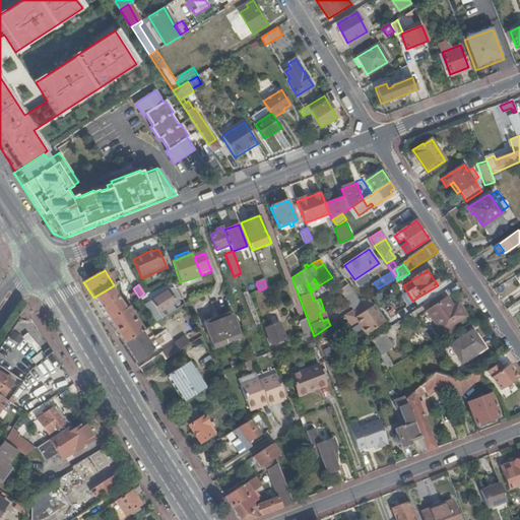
[(348,285),(340,291),(352,310),(362,305),(348,285)]
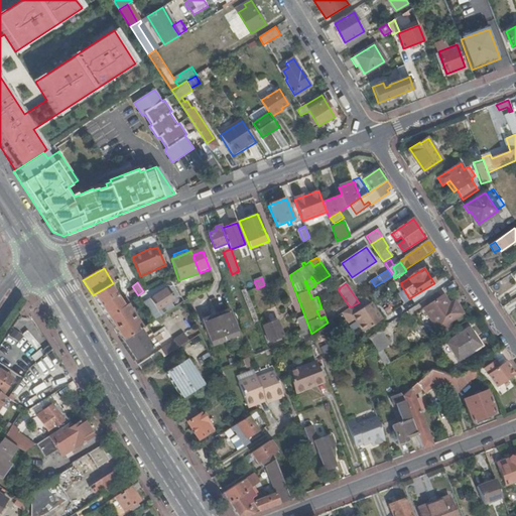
[(110,285),(93,295),(107,317),(124,307),(110,285)]
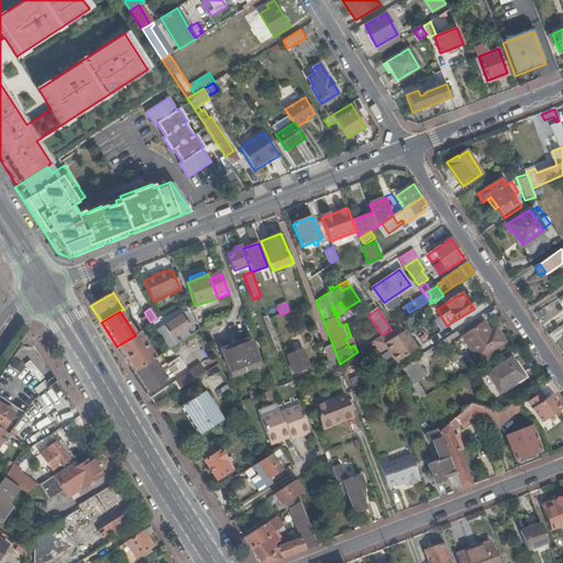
[(192,317),(176,327),(159,337),(168,351),(199,330),(192,317)]
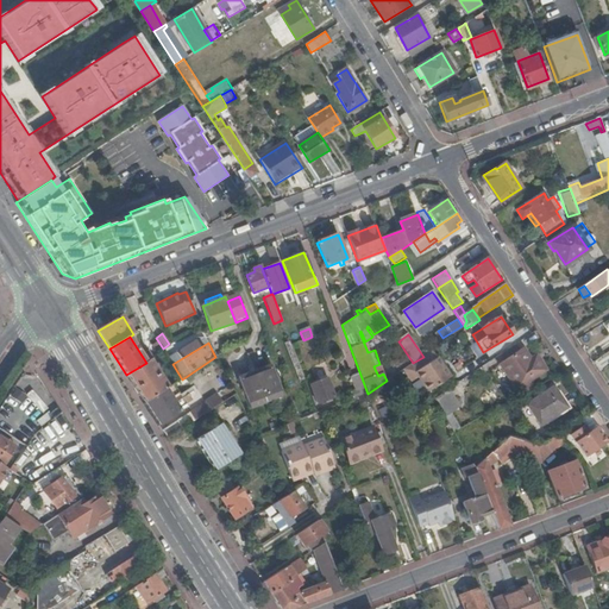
[(516,391),(518,390),(521,396),(537,388),(532,381),(547,371),(540,360),(535,364),(532,358),(525,347),(498,365),(516,391)]
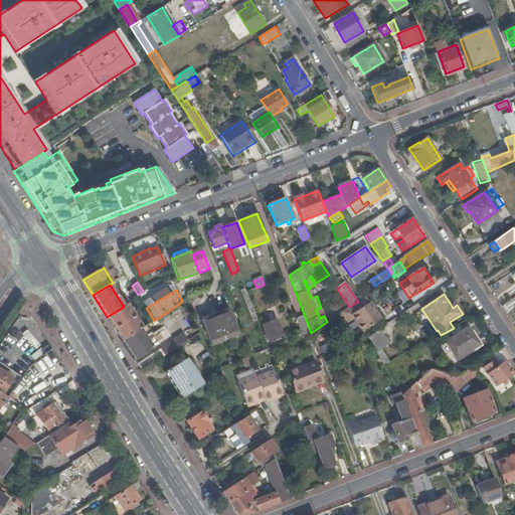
[(362,331),(381,319),(366,296),(358,302),(349,307),(341,312),(348,322),(354,319),(362,331)]
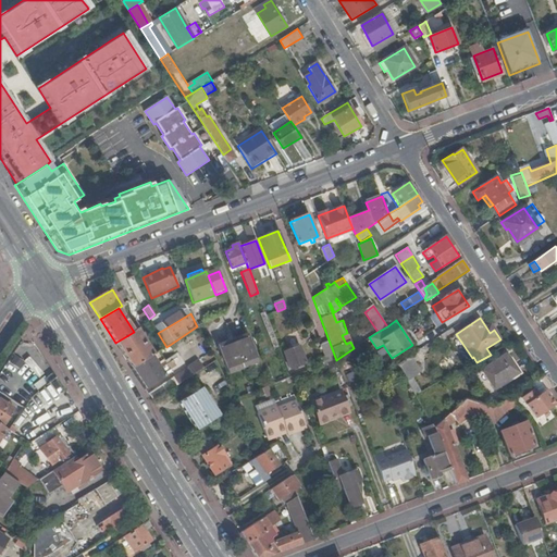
[(134,332),(115,343),(133,369),(153,355),(137,330),(134,332)]
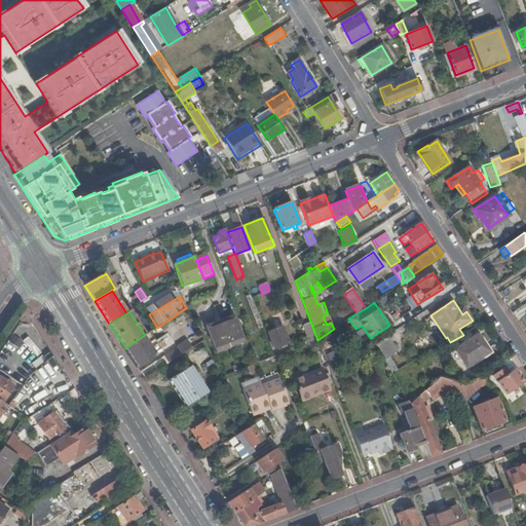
[(220,324),(227,344),(242,338),(234,318),(220,324)]
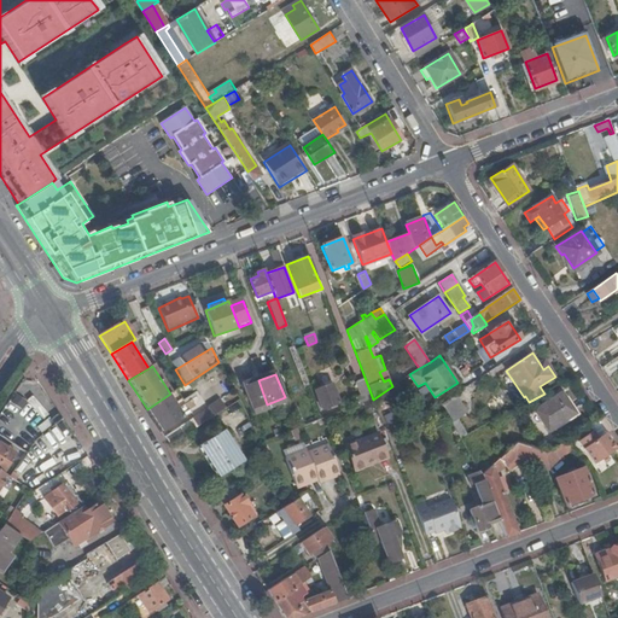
[(258,380),(242,386),(251,410),(267,404),(258,380)]
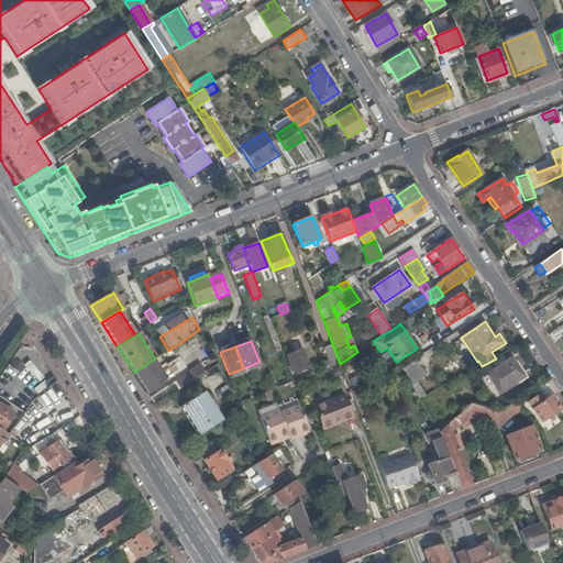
[(288,357),(294,373),(310,366),(305,354),(308,353),(307,350),(288,357)]
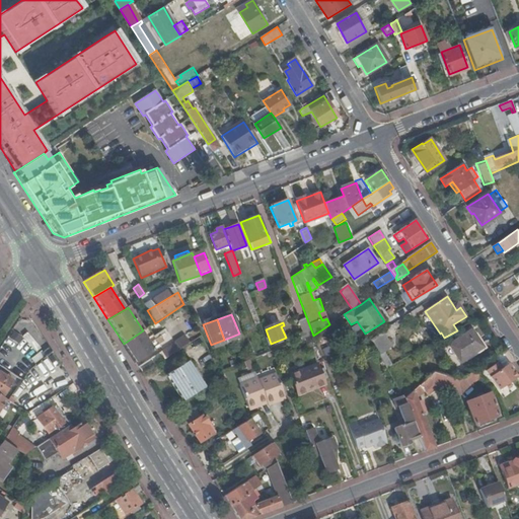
[(124,344),(136,363),(160,348),(159,346),(163,343),(157,335),(153,338),(147,328),(143,330),(124,344)]
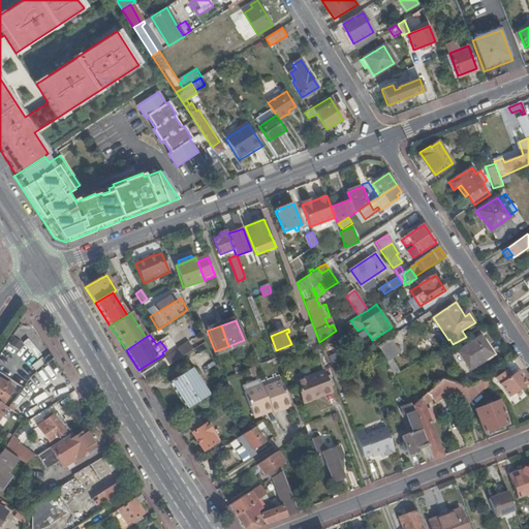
[(458,350),(470,369),(493,353),(481,336),(458,350)]
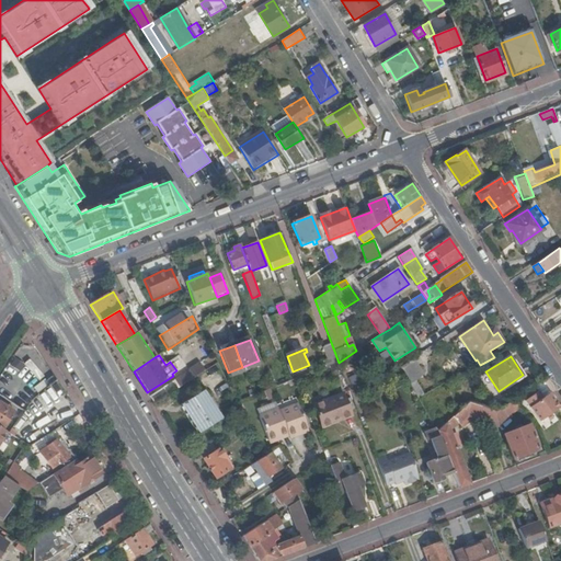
[(414,357),(401,366),(411,384),(416,380),(425,375),(414,357)]
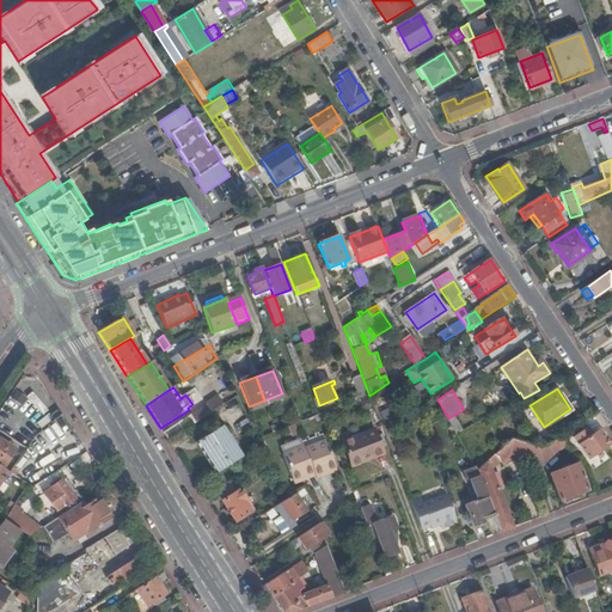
[(368,414),(375,411),(369,396),(359,399),(362,407),(365,405),(368,414)]
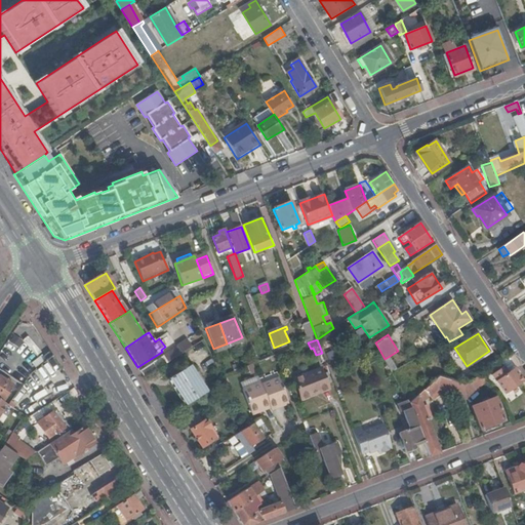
[(177,345),(178,348),(164,357),(168,362),(192,348),(187,340),(177,345)]
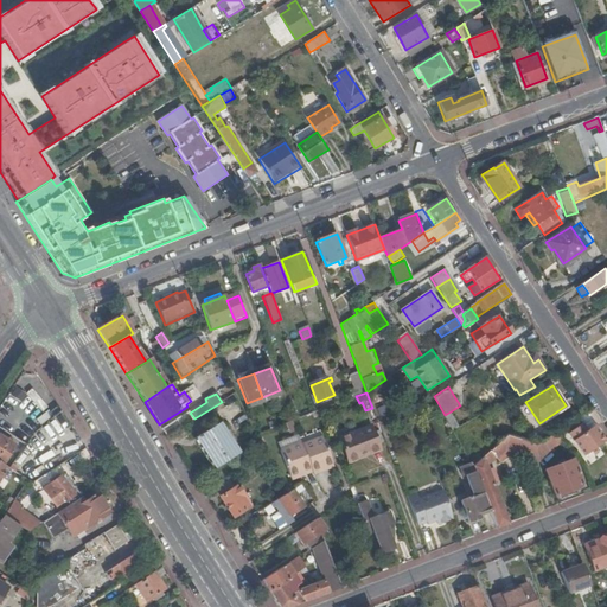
[(249,408),(264,403),(262,397),(247,403),(249,408)]
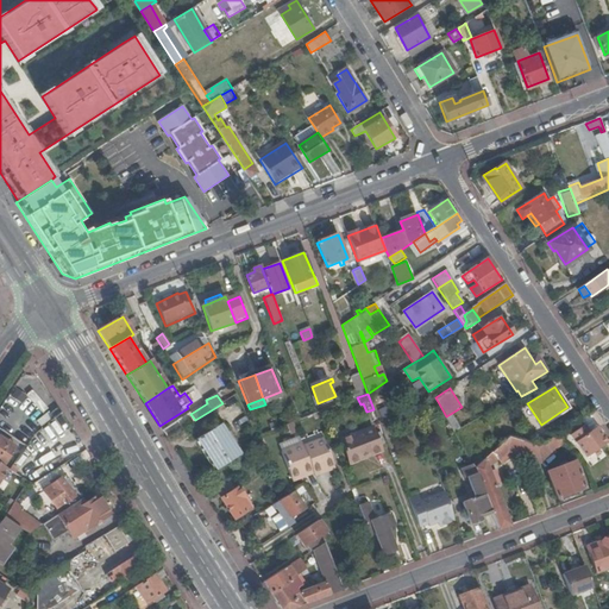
[(452,413),(446,416),(454,432),(460,428),(452,413)]
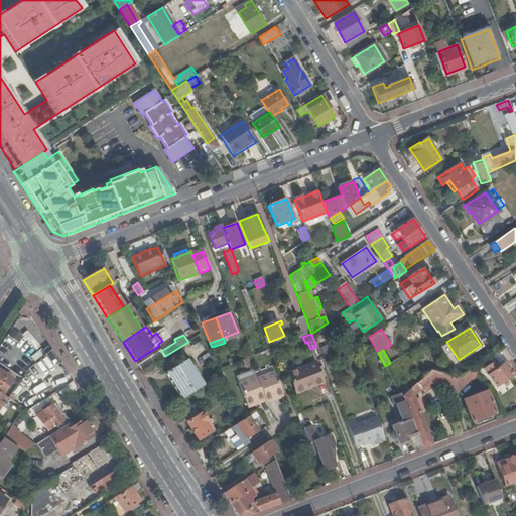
[(165,356),(161,351),(150,359),(153,364),(165,356)]
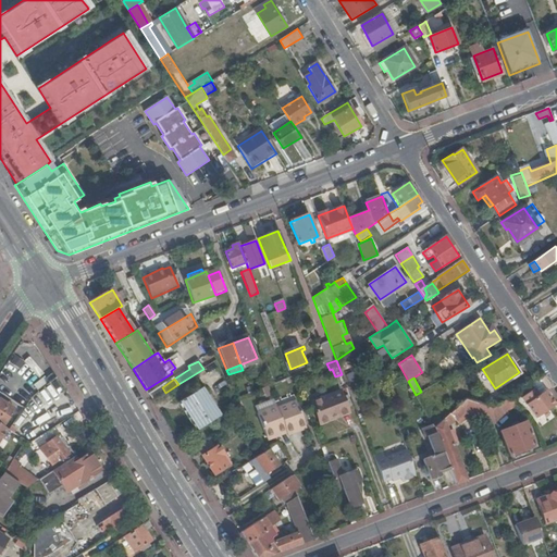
[(22,395),(27,400),(37,391),(33,386),(22,395)]
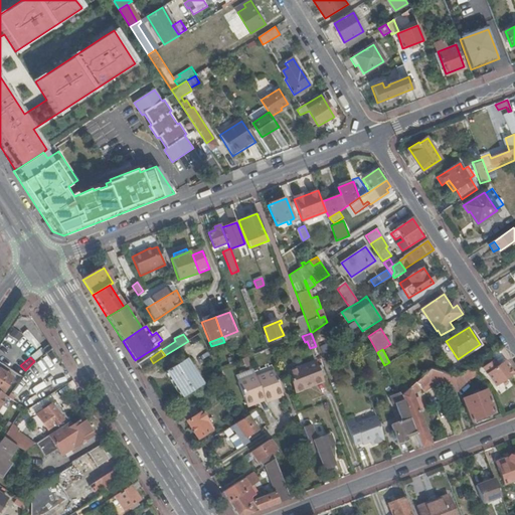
[(245,367),(250,366),(247,357),(242,359),(245,367)]
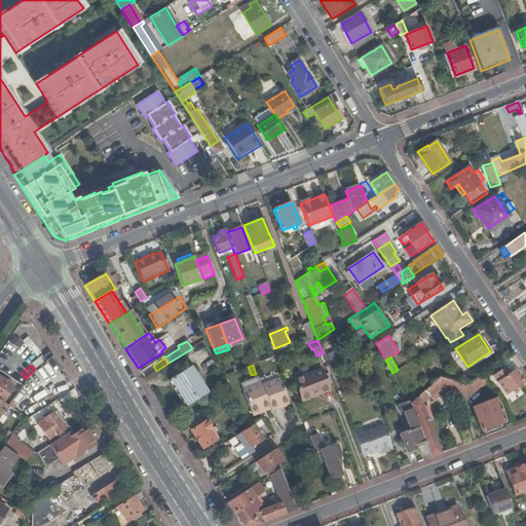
[(156,371),(153,366),(141,373),(145,378),(156,371)]
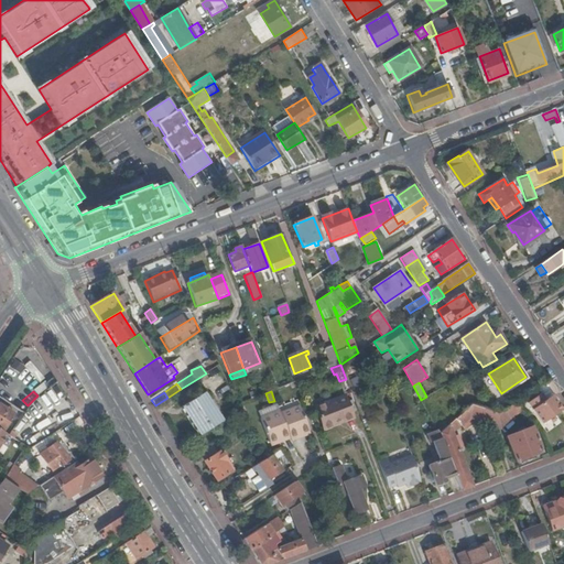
[(542,392),(529,402),(543,423),(563,409),(553,394),(548,399),(542,392)]
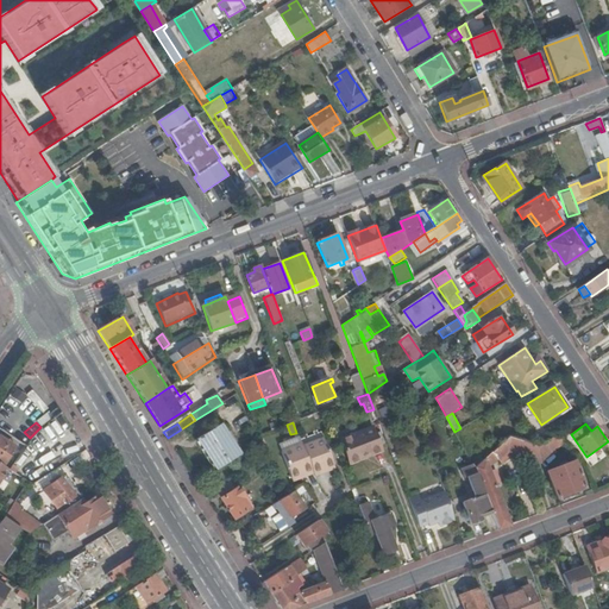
[(240,456),(220,426),(195,441),(215,472),(240,456)]
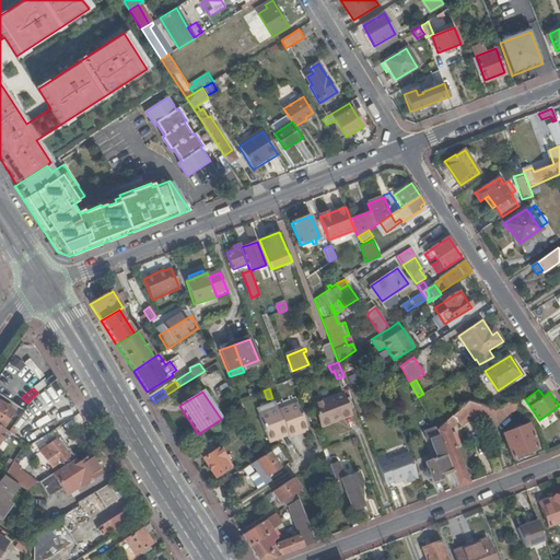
[(351,416),(342,394),(314,405),(322,427),(351,416)]
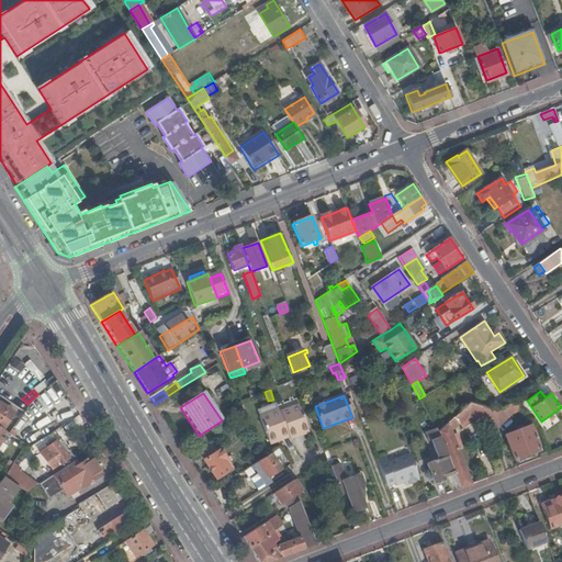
[(41,415),(48,403),(38,396),(31,408),(41,415)]
